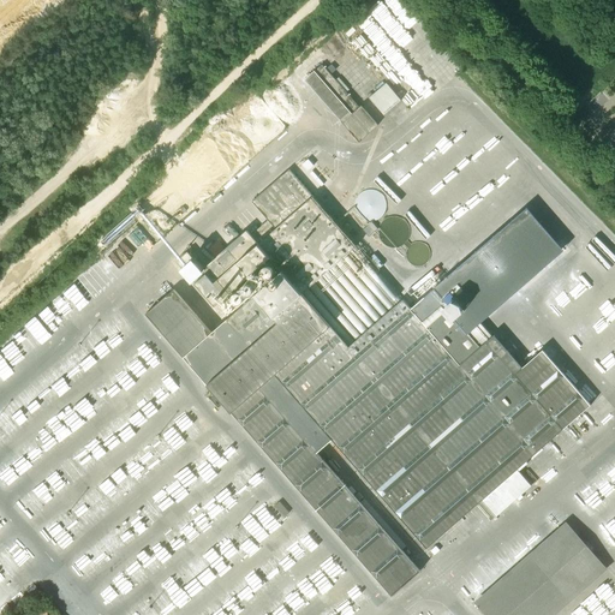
[(359,108),(322,66),(306,79),(360,142),(378,126),(362,106),(359,108)]
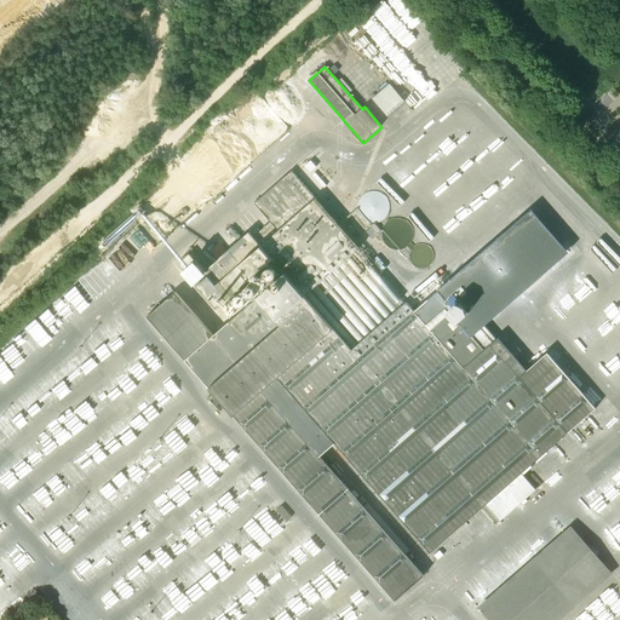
[(395,80),(375,93),(389,113),(408,98),(395,80)]
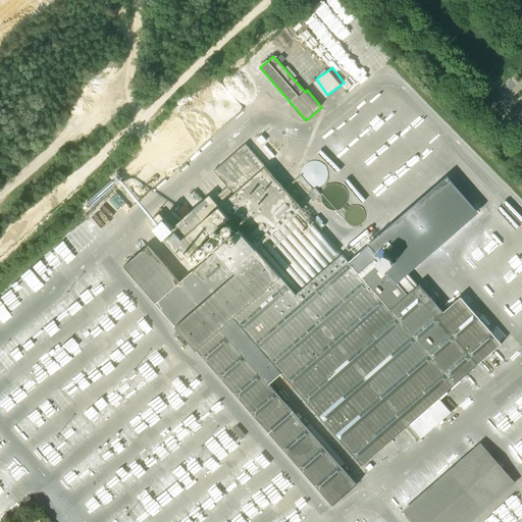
[(514,81),(503,88),(507,94),(518,87),(514,81)]
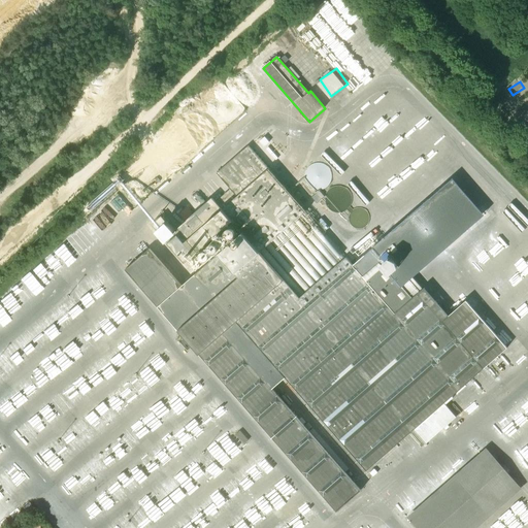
[(125,270),(337,512),(361,490),(271,389),(285,377),(367,470),(414,430),(426,443),(447,426),(444,425),(455,416),(443,403),(507,348),(466,300),(449,316),(424,288),(425,287),(416,275),(461,235),(422,190),(299,298),(259,253),(306,211),(249,145),(217,173),(230,189),(216,202),(212,198),(177,228),(194,248),(191,250),(161,217),(152,225),(185,263),(232,221),(242,233),(182,286),(150,249),(125,270)]
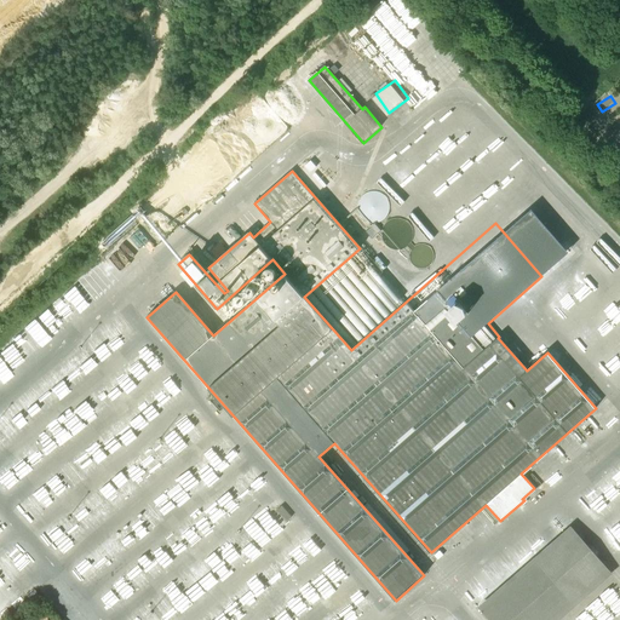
[(380,222),(395,216),(383,189),(360,200),(368,219),(377,216),(380,222)]
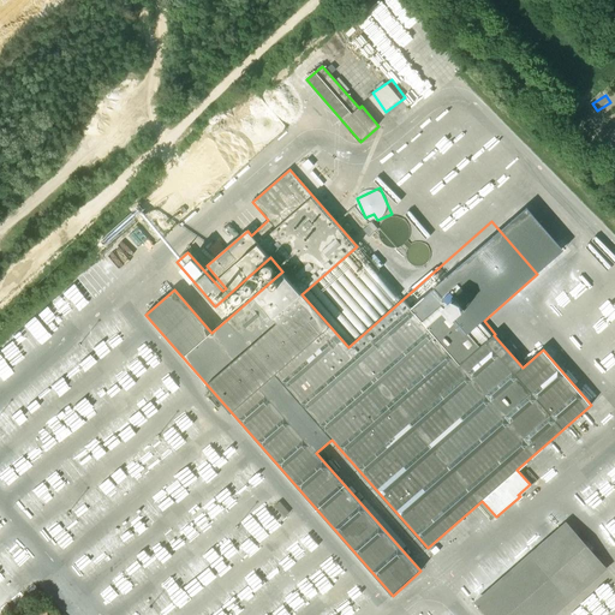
[(372,222),(363,231),(369,237),(378,230),(372,222)]
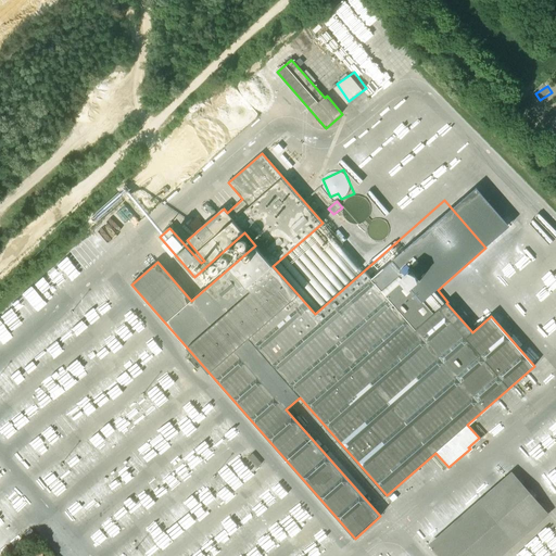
[(512,471),(479,501),(517,544),(551,515),(512,471)]
